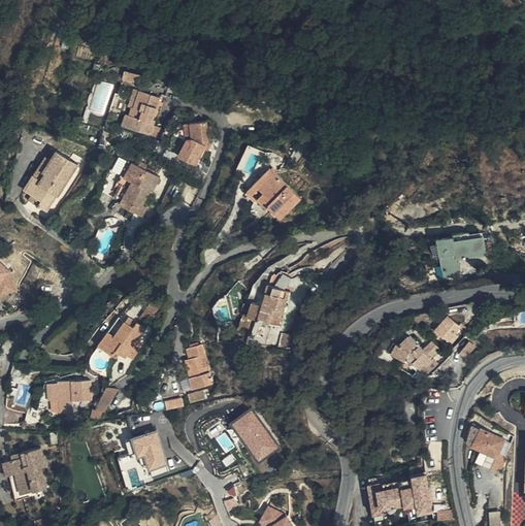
[(143,77),(131,73),(129,79),(141,84),(143,77)]
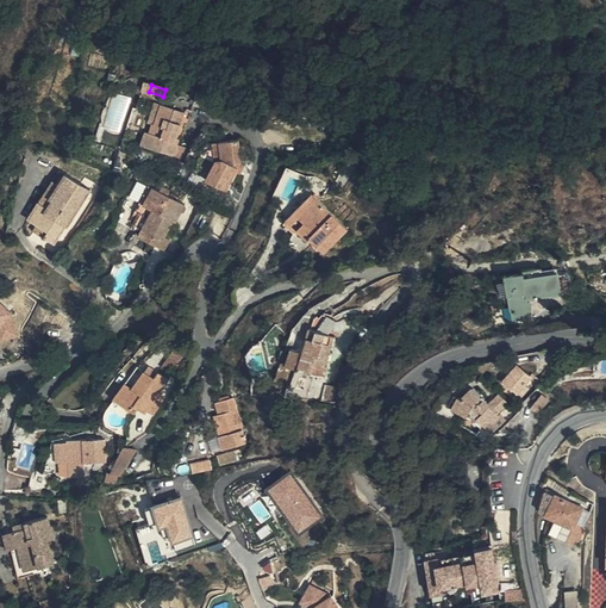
[(208,106),(213,107),(218,100),(198,92),(195,95),(193,105),(207,110),(208,106)]
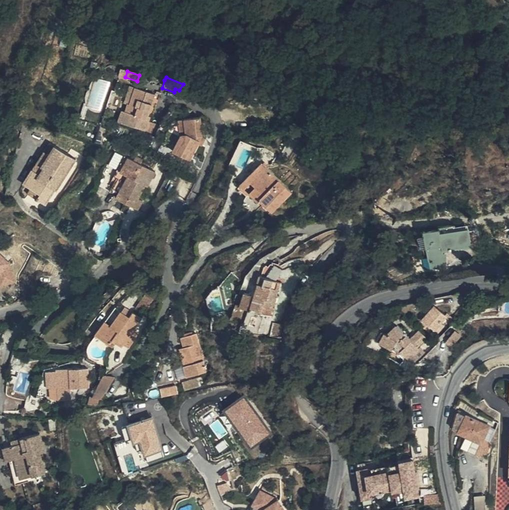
[(99,110),(108,83),(93,78),(84,106),(99,110)]
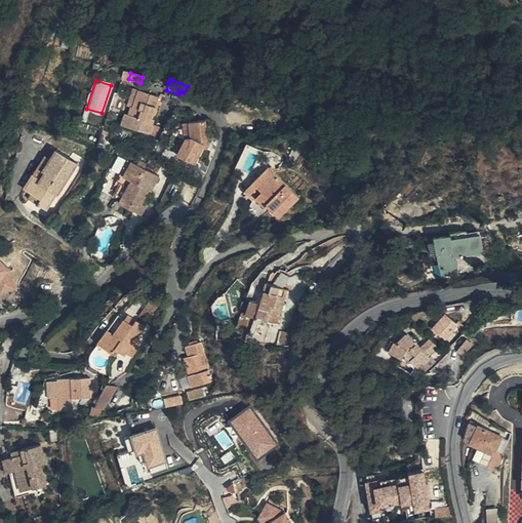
[(132,107),(139,90),(132,87),(125,105),(130,107),(132,107)]
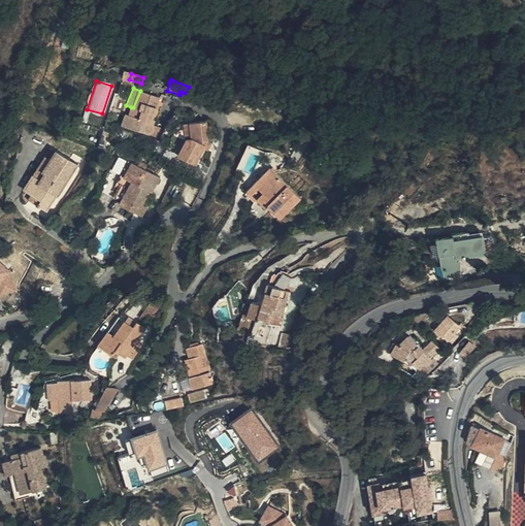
[(160,98),(140,91),(133,107),(131,107),(127,114),(124,114),(119,126),(146,135),(150,128),(160,98)]
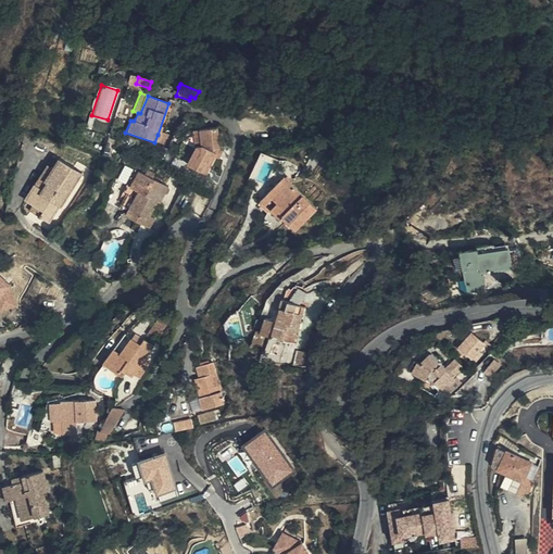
[(170,139),(158,135),(154,142),(153,148),(165,151),(167,143),(170,139)]
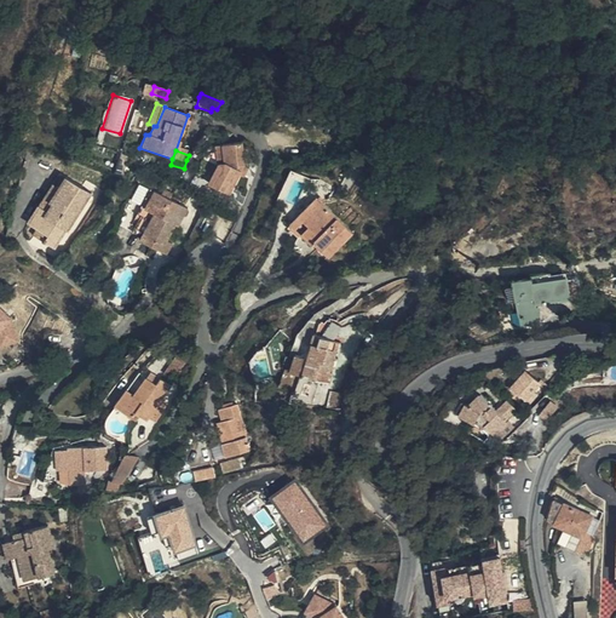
[(251,154),(231,154),(231,172),(225,172),(212,193),(232,205),(245,186),(251,177),(251,154)]
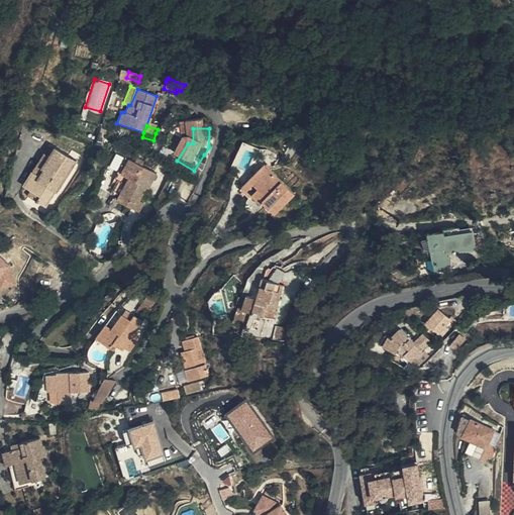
[(21,186),(31,193),(39,198),(37,201),(44,206),(55,192),(58,193),(77,163),(48,144),(21,186)]
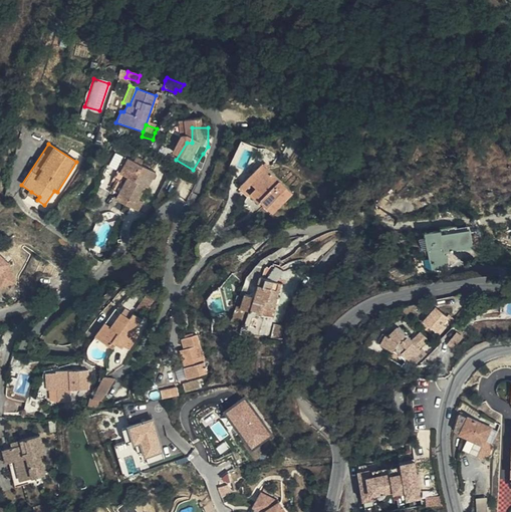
[(107,165),(113,168),(119,156),(114,153),(107,165)]
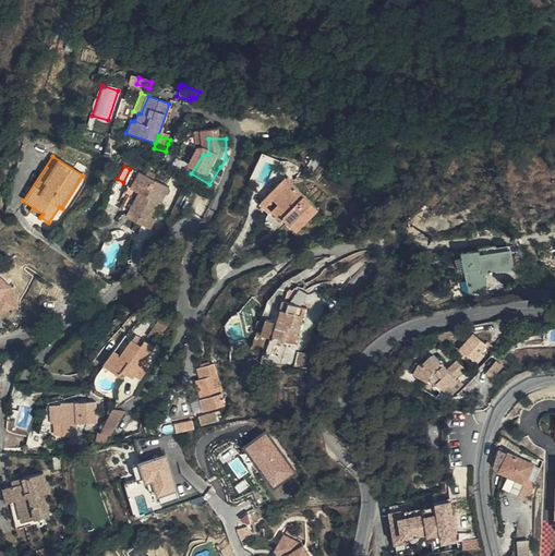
[(128,196),(140,173),(135,171),(122,196),(128,196)]
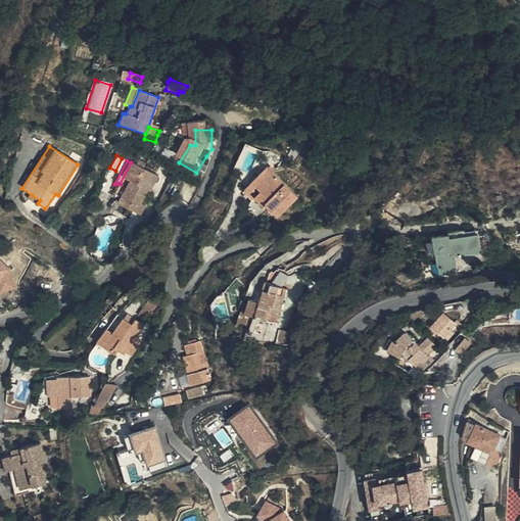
[(159,177),(131,162),(120,184),(114,184),(111,190),(120,194),(116,199),(114,203),(139,216),(145,204),(141,202),(147,190),(150,184),(154,186),(159,177)]
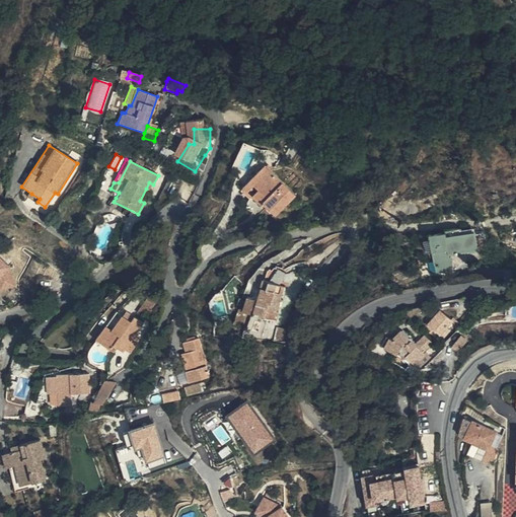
[(259,207),(261,205),(264,202),(275,213),(293,196),(264,165),(238,190),(247,199),(250,198),(259,207)]
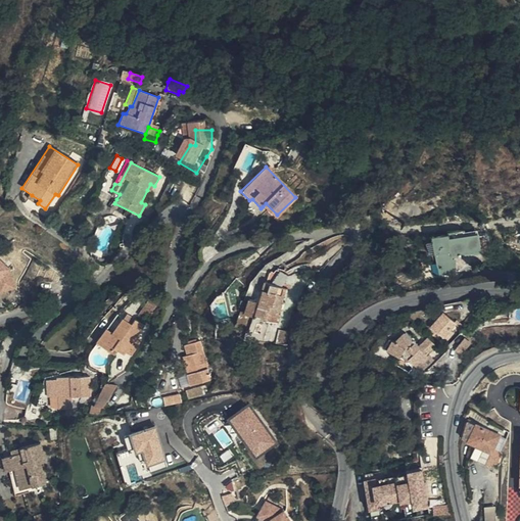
[(120,194),(111,190),(108,195),(116,199),(120,194)]
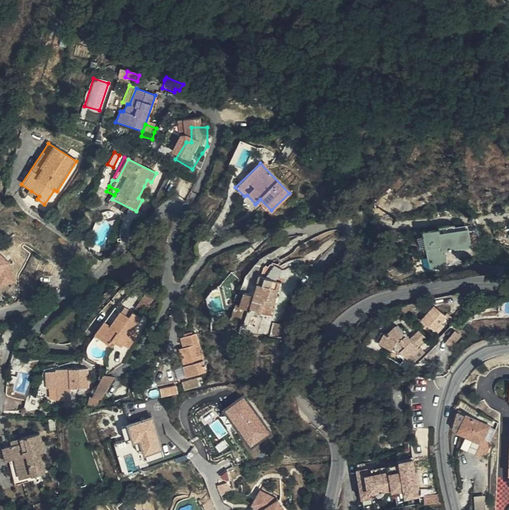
[(39,196),(31,191),(29,194),(37,199),(39,196)]
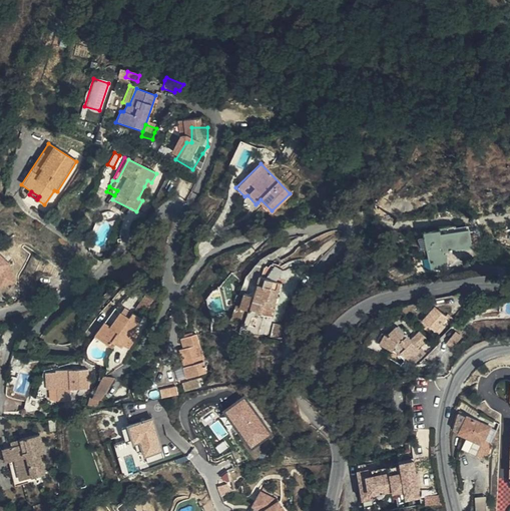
[(261,199),(258,202),(269,213),(272,210),(261,199)]
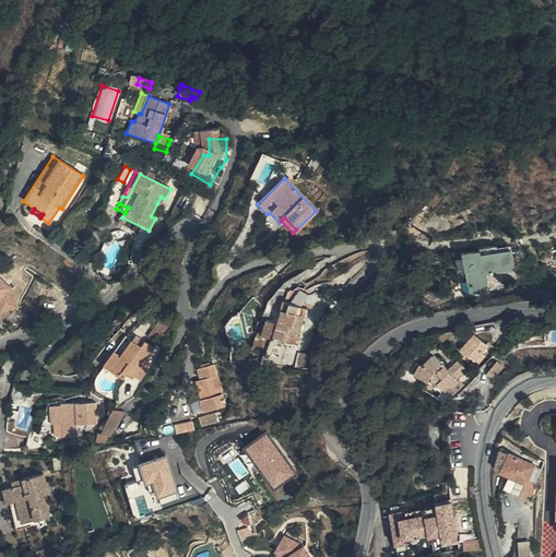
[(512,247),(460,256),(462,270),(468,270),(472,297),(489,294),(484,267),(516,261),(512,247)]
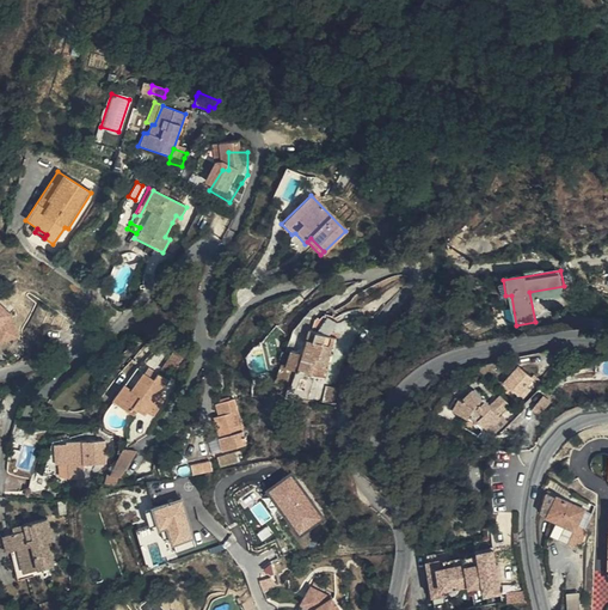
[(11,313),(0,304),(0,342),(17,339),(11,313)]
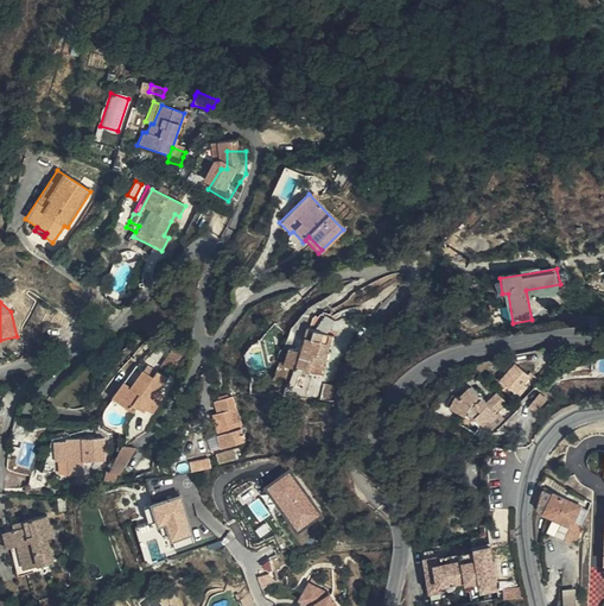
[(316,328),(313,339),(328,343),(331,333),(316,328)]
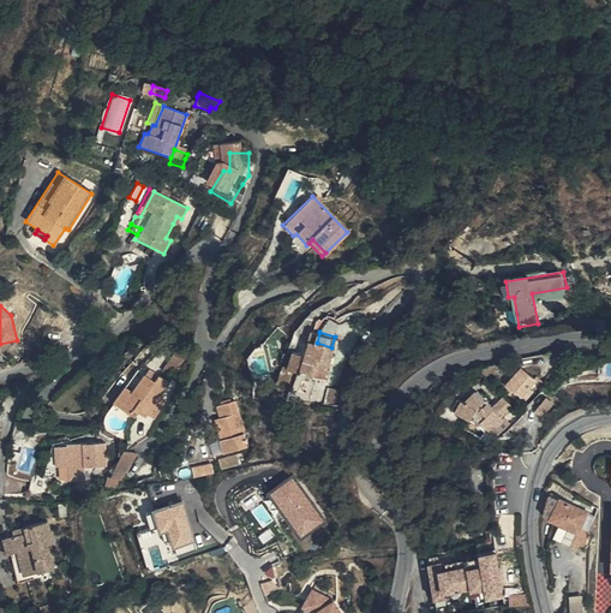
[(316,346),(306,344),(330,355),(331,347),(317,343),(316,346)]
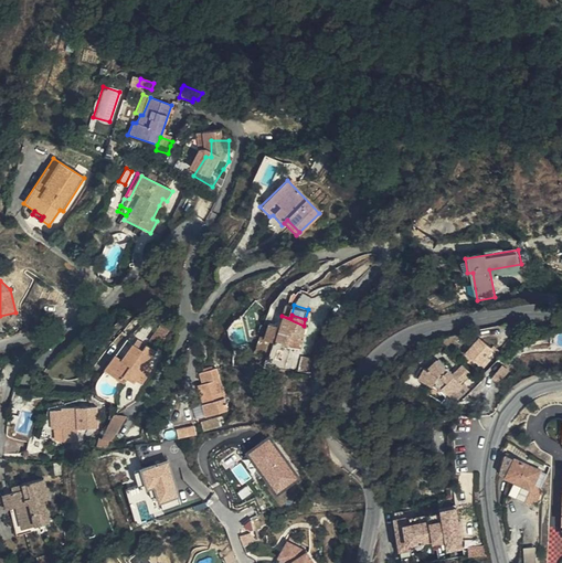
[(304,326),(282,316),(278,327),(268,324),(264,338),(297,348),(304,326)]
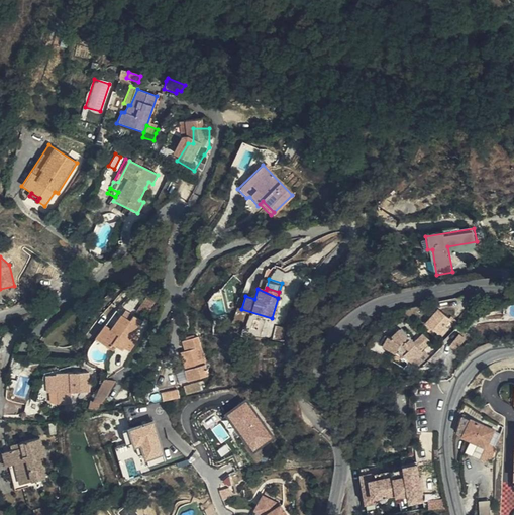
[(146,295),(135,311),(143,316),(155,300),(146,295)]
